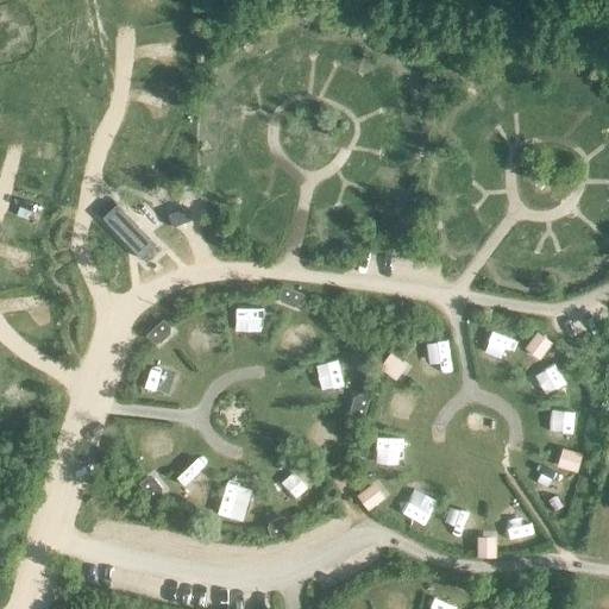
[(157,244),(117,202),(101,215),(142,259),(157,244)]
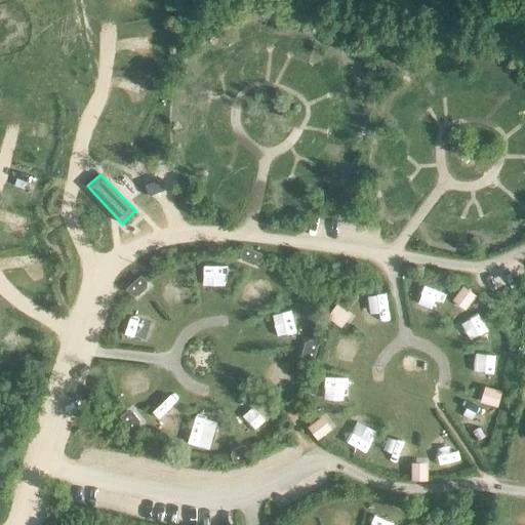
[(261,253),(243,247),(240,255),(242,260),(253,265),(258,263),(261,253)]
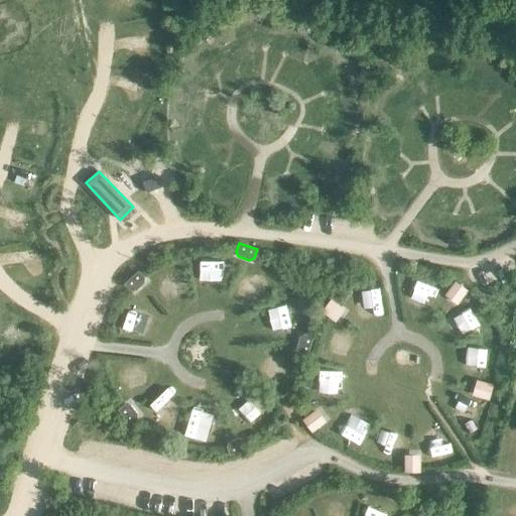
[(138,271),(124,283),(130,289),(135,290),(144,283),(144,277),(138,271)]
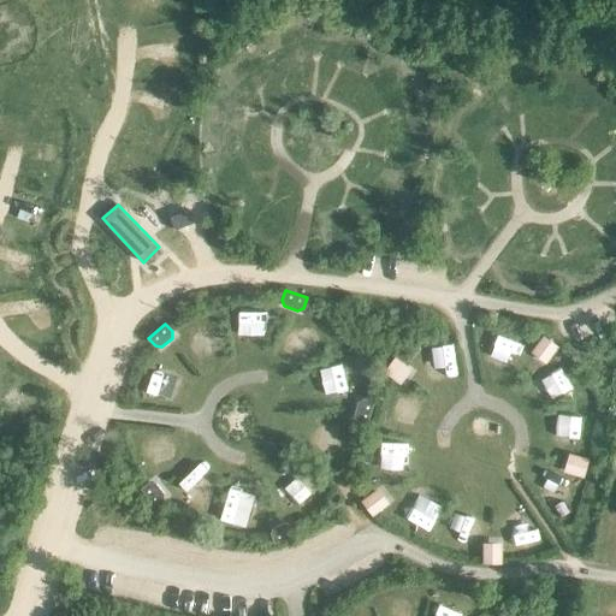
[(558,347),(543,336),(531,354),(545,365),(558,347)]
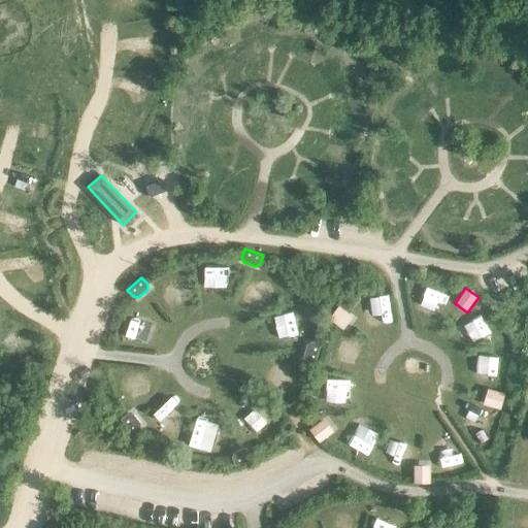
[(355,319),(340,309),(332,322),(347,331),(355,319)]
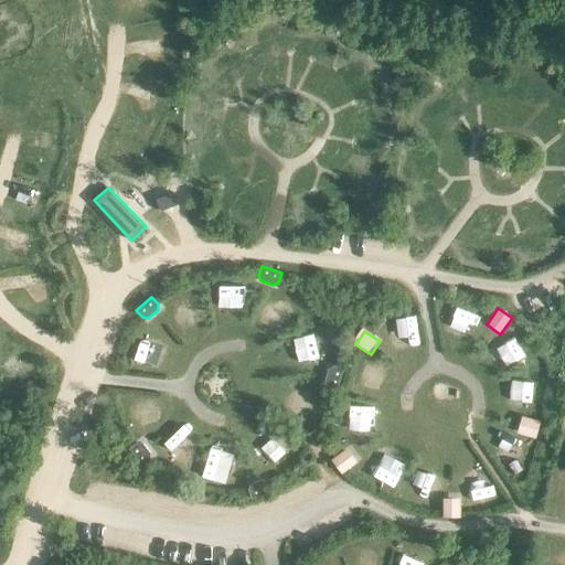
[(338,388),(343,369),(333,366),(329,369),(326,382),(328,386),(338,388)]
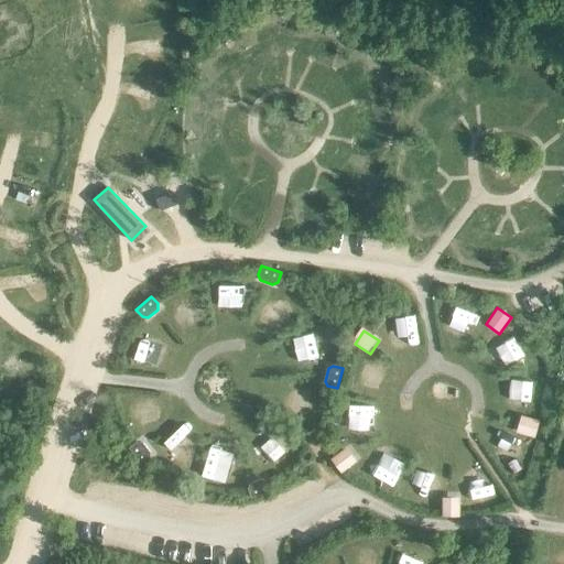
[(535,419),(518,415),(514,431),(532,434),(535,419)]
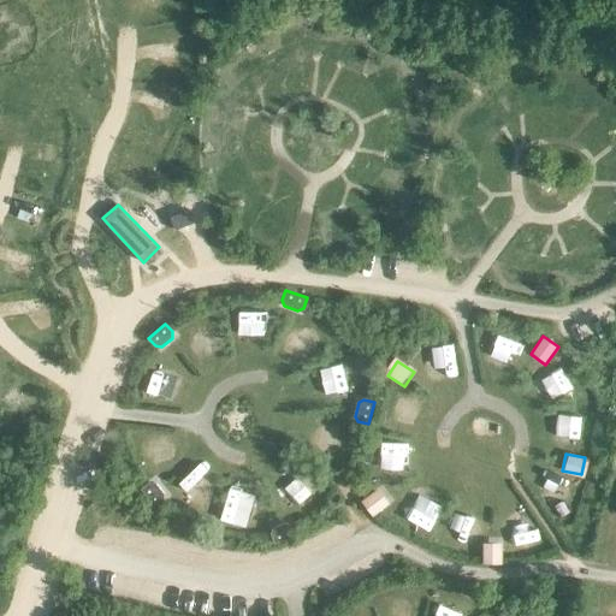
[(141,490),(154,507),(163,501),(164,495),(155,484),(149,483),(141,490)]
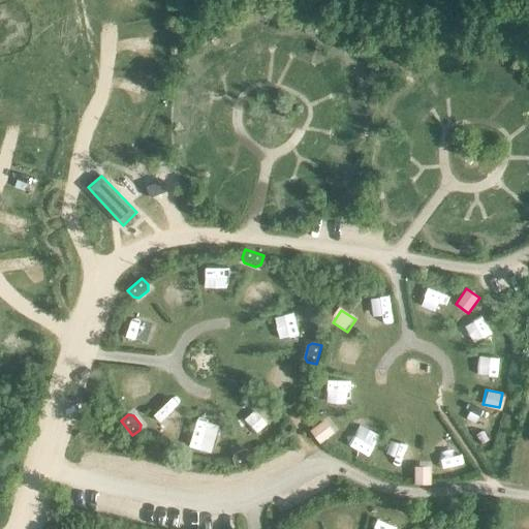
[(320,444),(334,434),(325,422),(311,432),(320,444)]
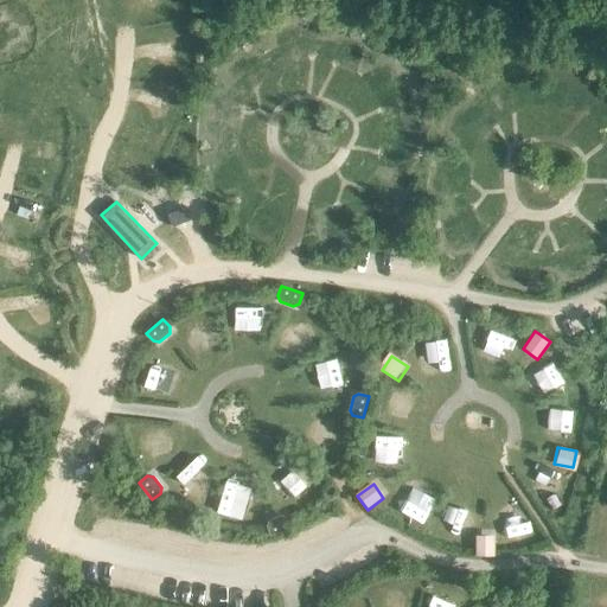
[(270,536),(291,528),(287,518),(282,516),(269,521),(267,526),(270,536)]
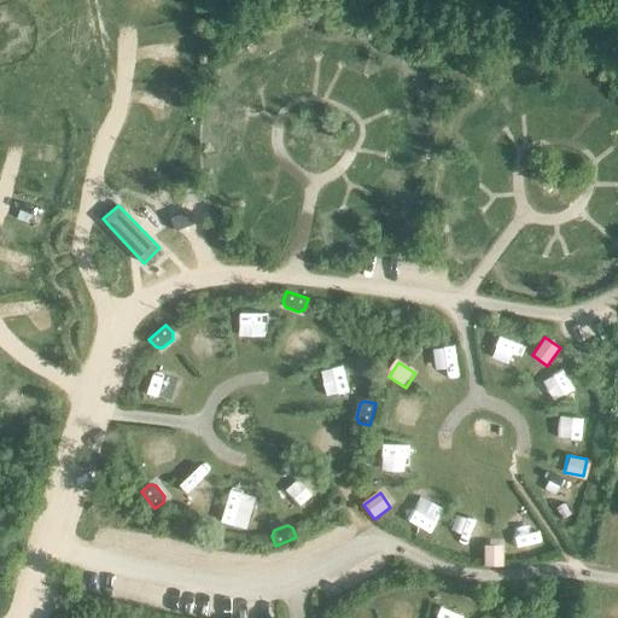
[(506,548),(484,546),(483,565),(505,566),(506,548)]
